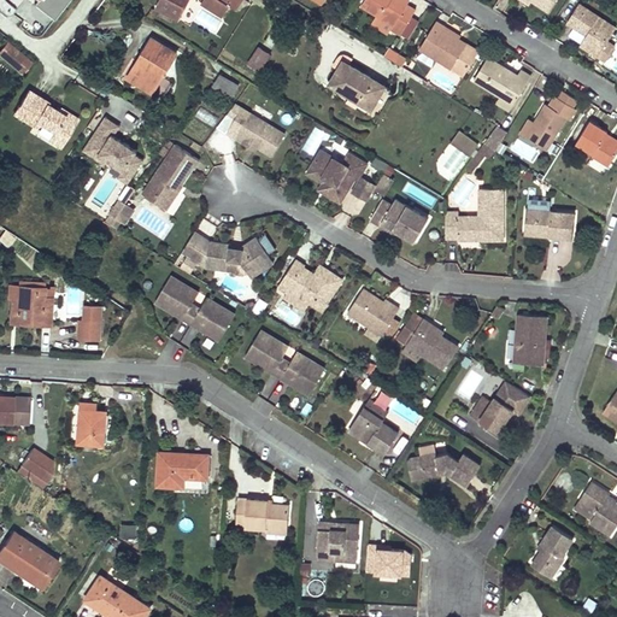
[(9,0),(6,4),(15,11),(23,1),(21,0),(9,0)]
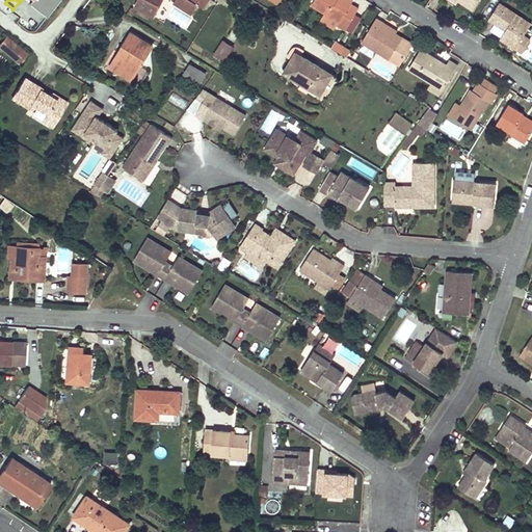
[(152,15),(160,0),(137,0),(135,6),(152,15)]
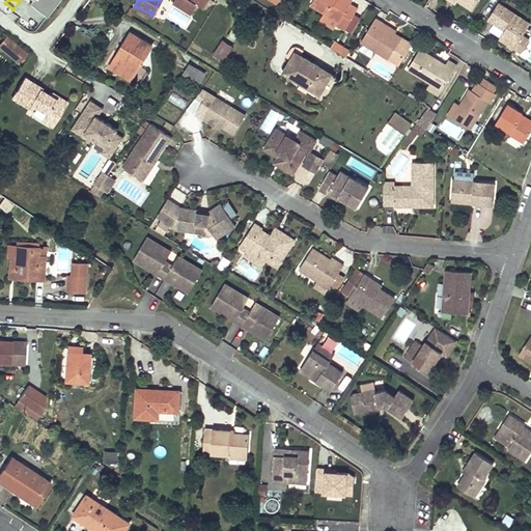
[(173,0),(172,2),(191,14),(197,4),(195,3),(196,0),(173,0)]
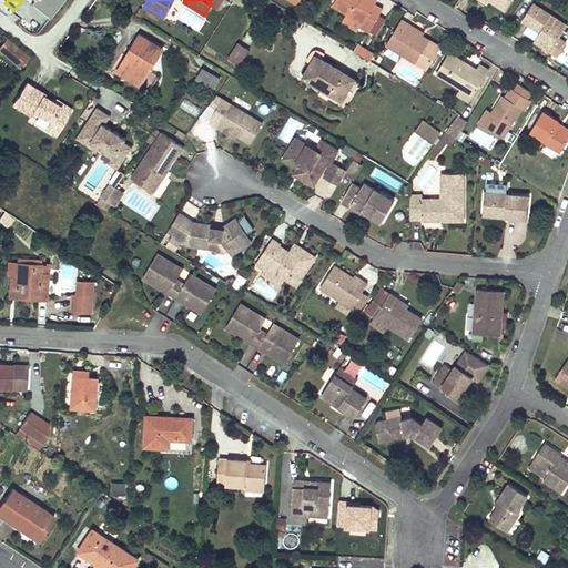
[(375,2),(372,0),(334,0),(332,3),(362,22),(361,26),(368,30),(382,8),(374,3),(375,2)]
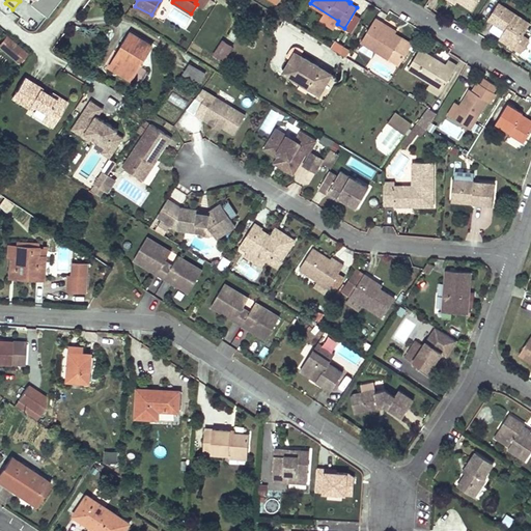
[(487,20),(491,22),(502,6),(498,3),(487,20)]
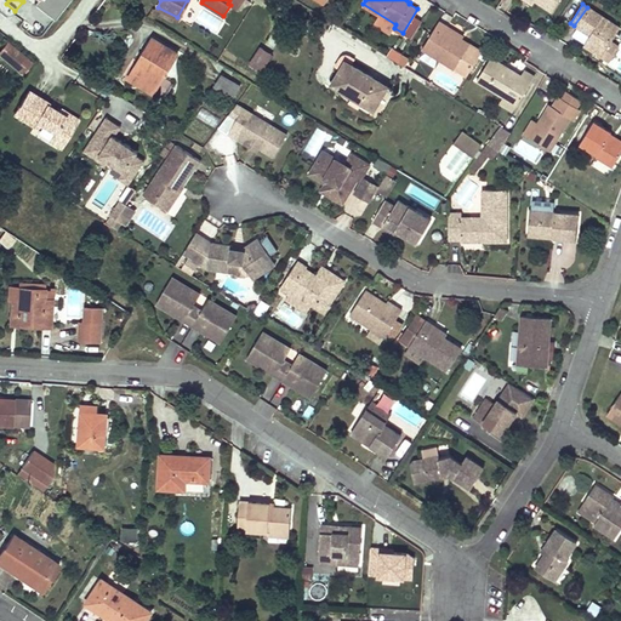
[(587,7),(574,26),(591,35),(585,46),(603,56),(611,41),(620,27),(587,7)]
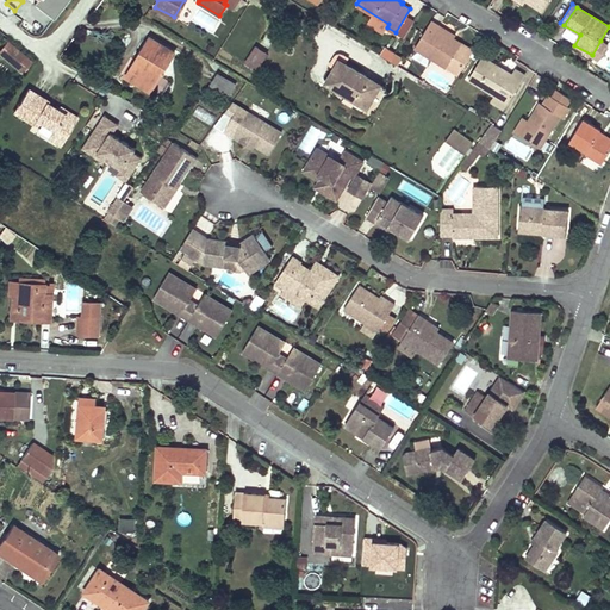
[(459,74),(473,50),(454,37),(439,27),(440,24),(431,19),(415,47),(447,67),(459,74)]
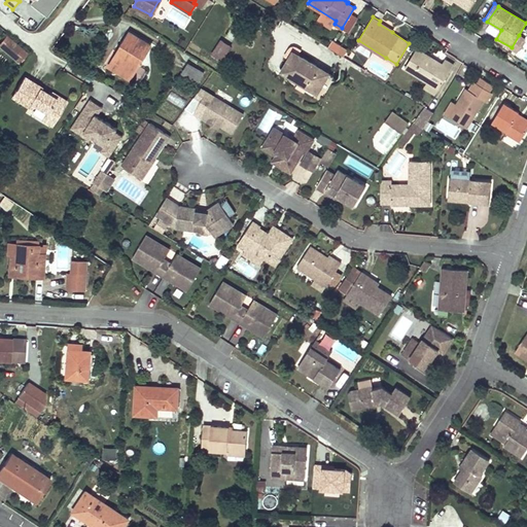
[(380,21),(379,24),(392,32),(393,29),(380,21)]
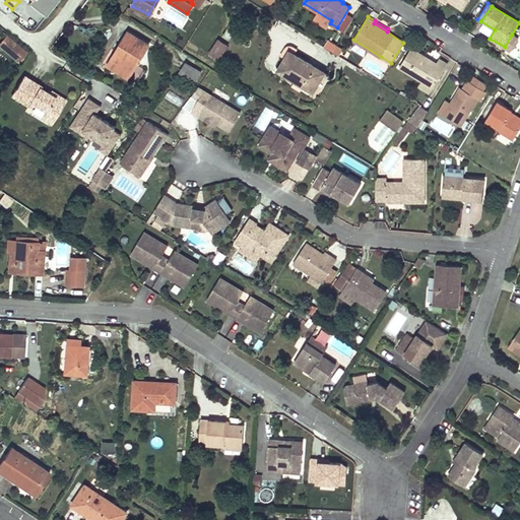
[(119,54),(111,67),(128,77),(135,64),(147,45),(127,31),(115,51),(119,54)]
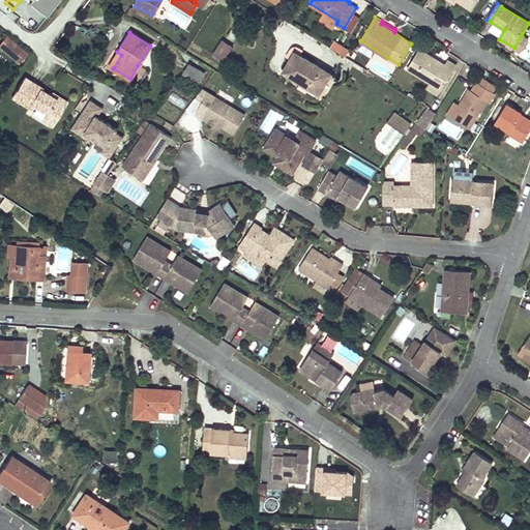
[(522,35),(514,48),(521,52),(529,38),(522,35)]
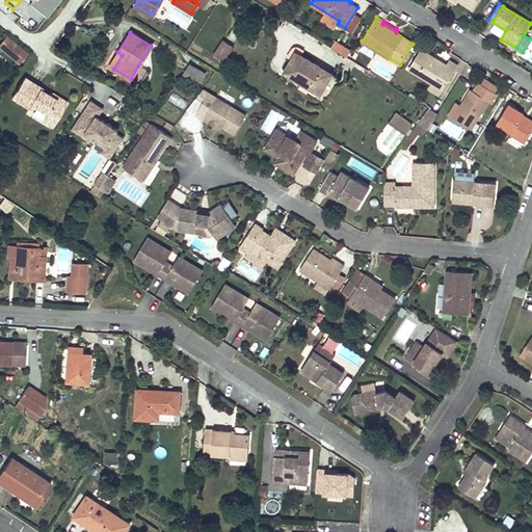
[(6,36),(0,44),(0,46),(18,61),(25,53),(6,36)]
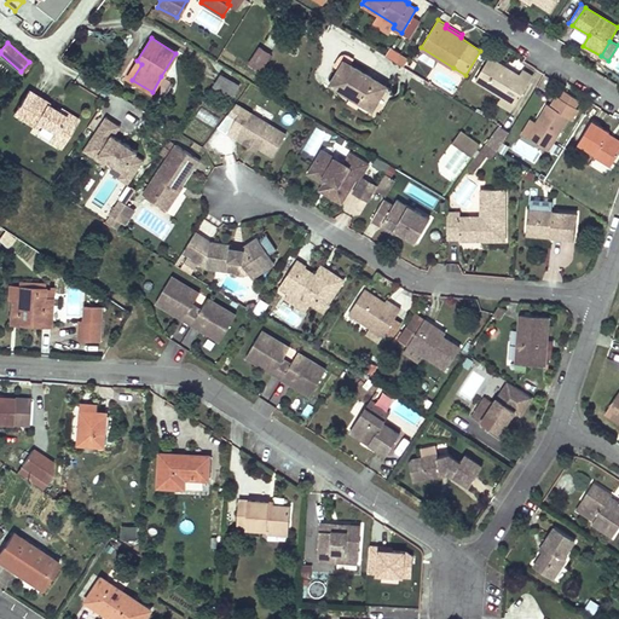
[(618,45),(607,64),(618,71),(618,45)]
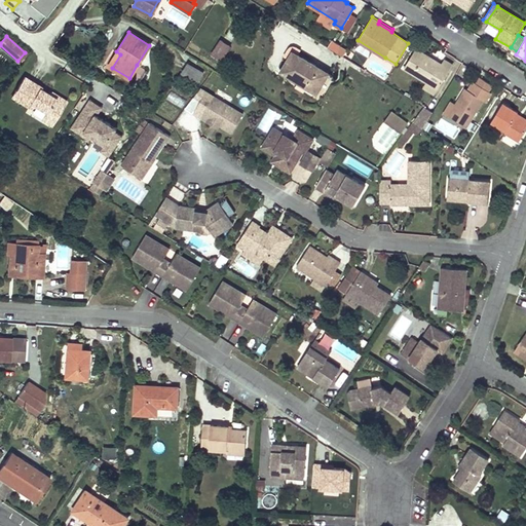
[(228,45),(221,40),(212,53),(220,59),(228,45)]
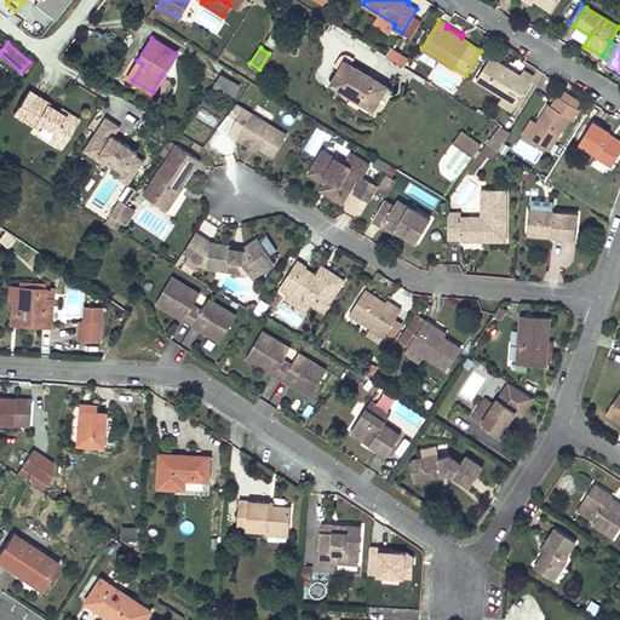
[(386,56),(395,62),(405,67),(409,59),(391,47),(386,56)]
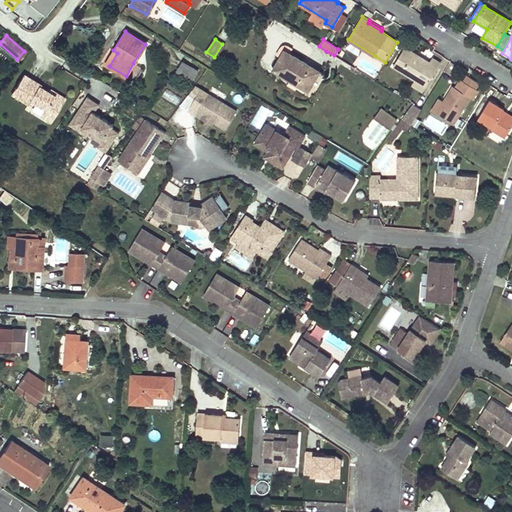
[(394,65),(416,78),(420,71),(423,72),(418,80),(426,85),(438,66),(440,62),(432,57),(429,61),(405,46),(394,65)]
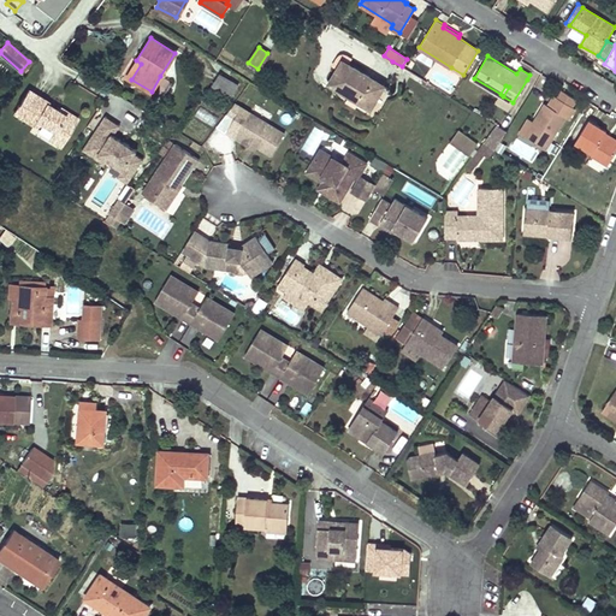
[(136,60),(126,76),(131,80),(141,64),(136,60)]
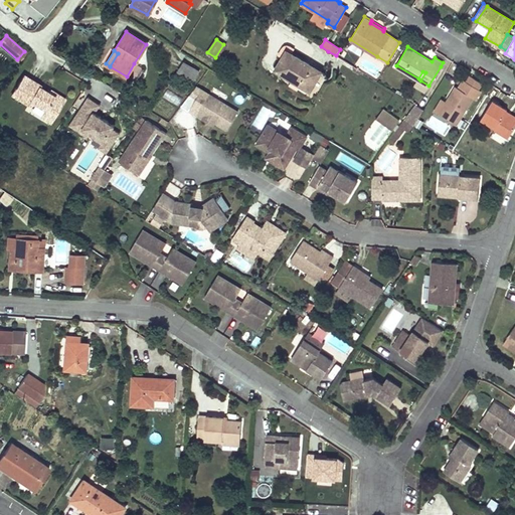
[(276,69),(292,79),(294,76),(298,79),(296,81),(308,89),(319,70),(287,51),(276,69)]
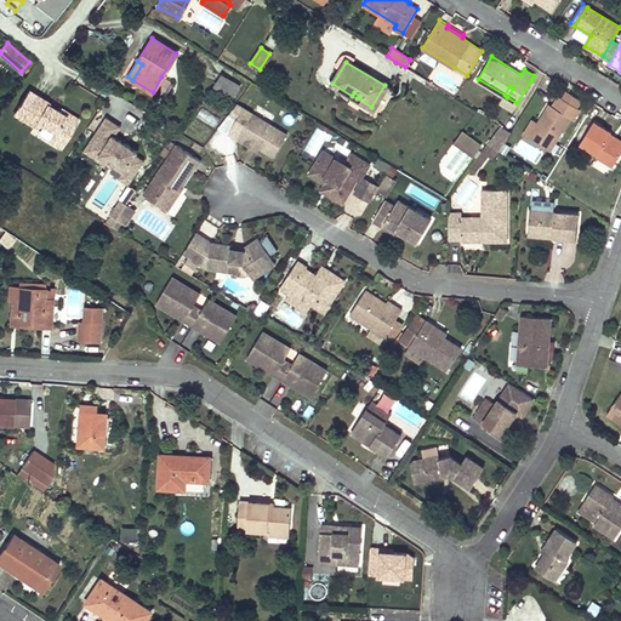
[(221,74),(212,85),(232,97),(238,85),(221,74)]
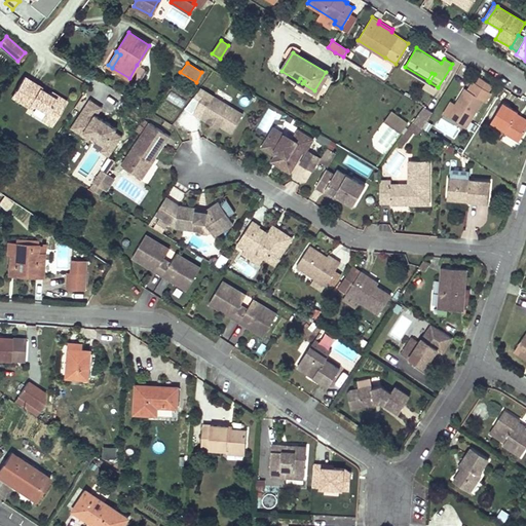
[(493,83),(481,76),(477,83),(474,80),(468,88),(466,87),(449,116),(466,127),(484,99),(487,101),(492,92),(489,90),(493,83)]
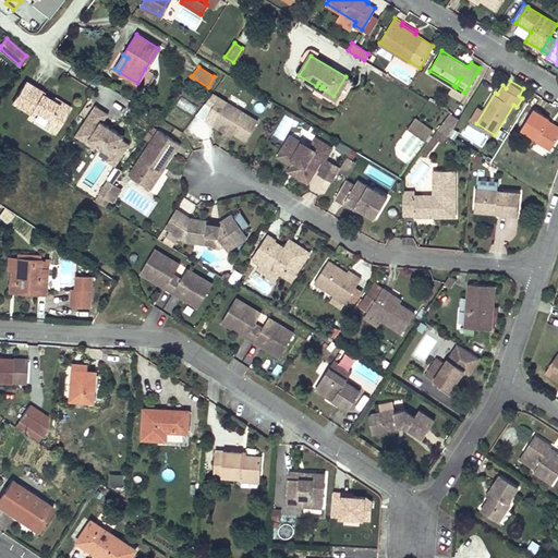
[(58,104),(52,100),(41,94),(43,93),(25,82),(12,104),(31,114),(37,112),(49,119),(45,128),(55,133),(70,107),(60,101),(58,104)]
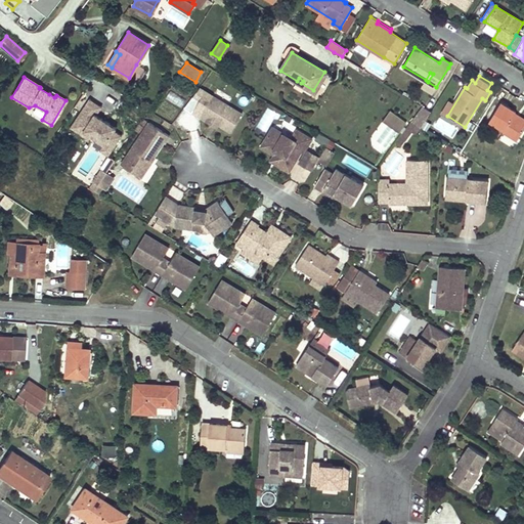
[(171,91),(166,99),(180,107),(185,99),(171,91)]
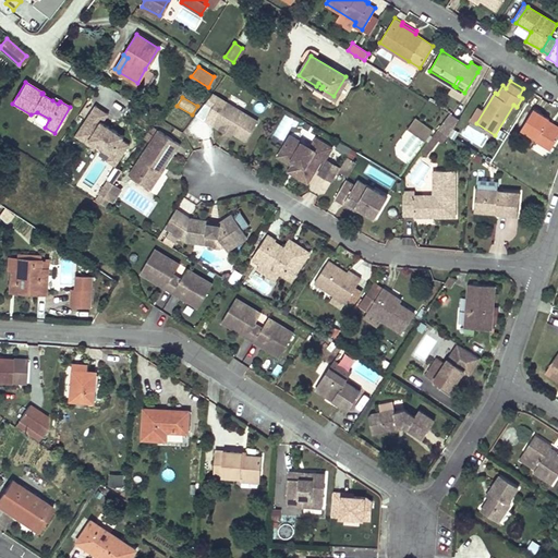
[(123,135),(102,122),(108,113),(95,105),(79,129),(91,136),(88,138),(97,144),(101,145),(104,148),(111,154),(108,157),(117,162),(129,144),(121,138),(123,135)]
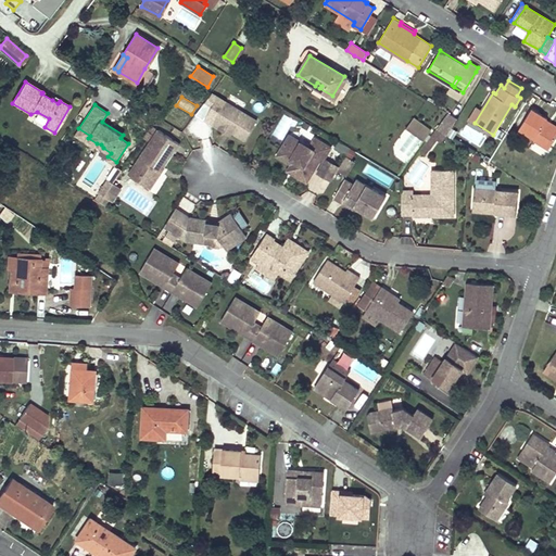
[(212,126),(219,130),(222,126),(232,131),(247,140),(257,123),(226,104),(212,126)]
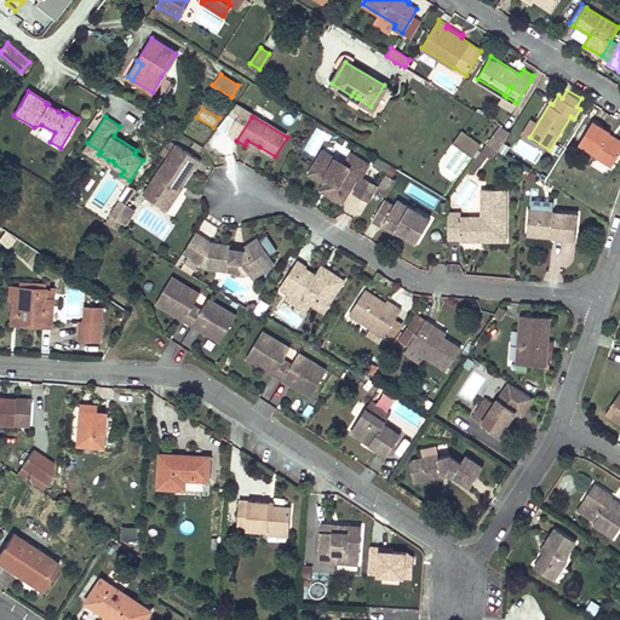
[(523,133),(529,137),(537,122),(532,120),(523,133)]
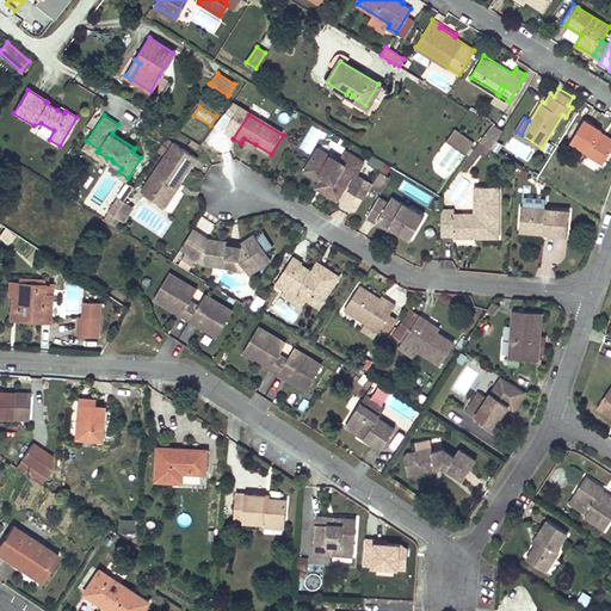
[(588,152),(587,154),(604,164),(610,152),(610,141),(599,135),(603,130),(585,121),(572,141),(588,152)]
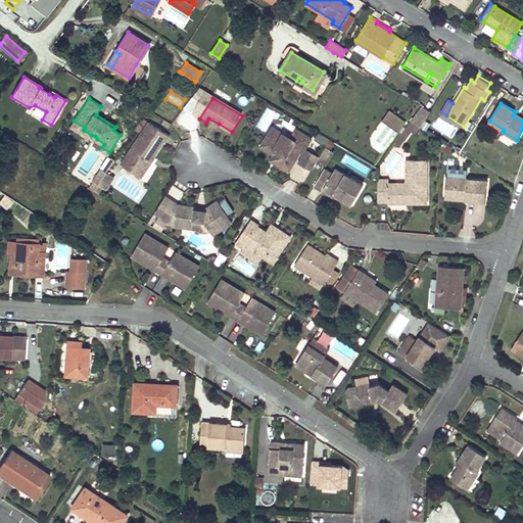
[(268,107),(255,127),(266,133),(278,113),(268,107)]
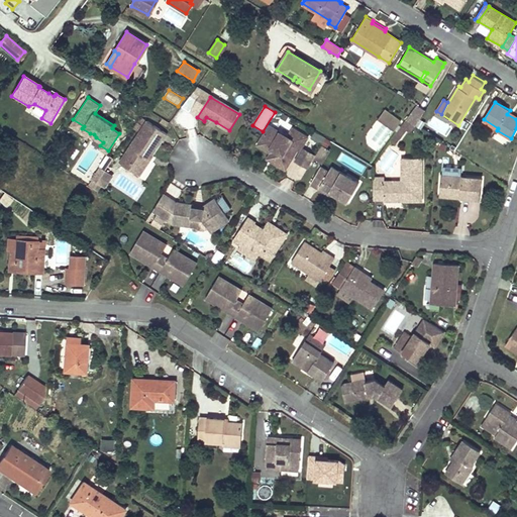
[(378,119),(395,130),(401,120),(385,109),(378,119)]
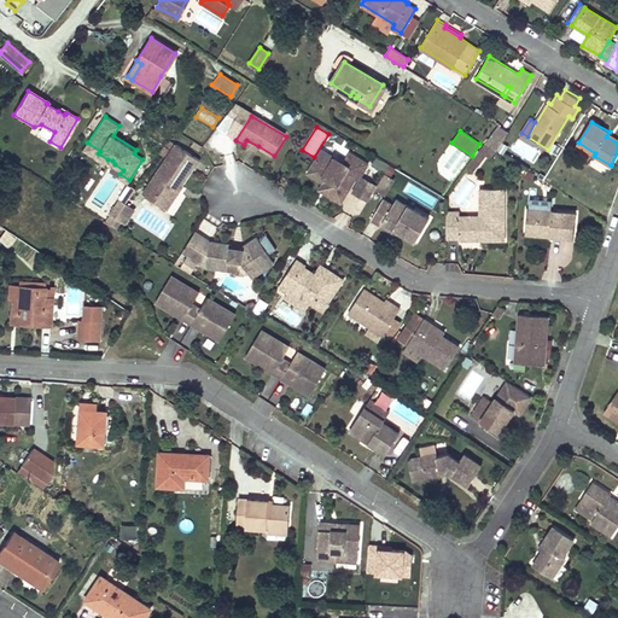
[(617,136),(610,132),(606,136),(617,143),(617,136)]
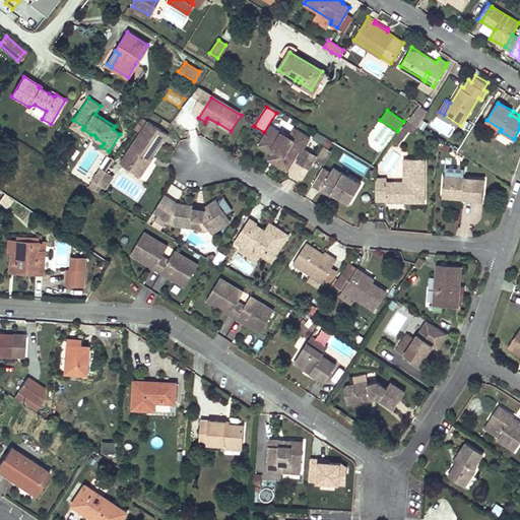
[(416,125),(417,126),(423,118),(414,113),(409,121),(416,125)]
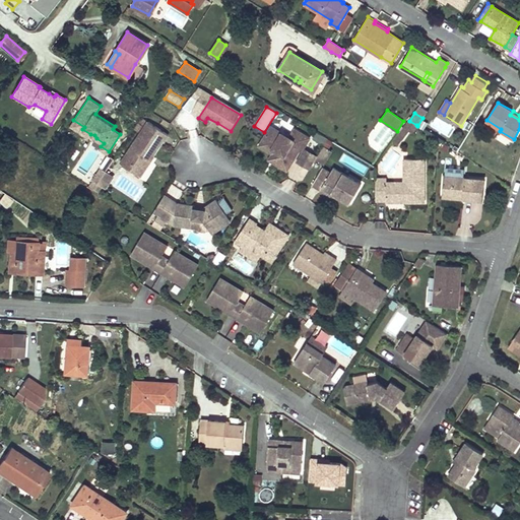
[(207,118),(205,122),(214,128),(217,123),(207,118)]
